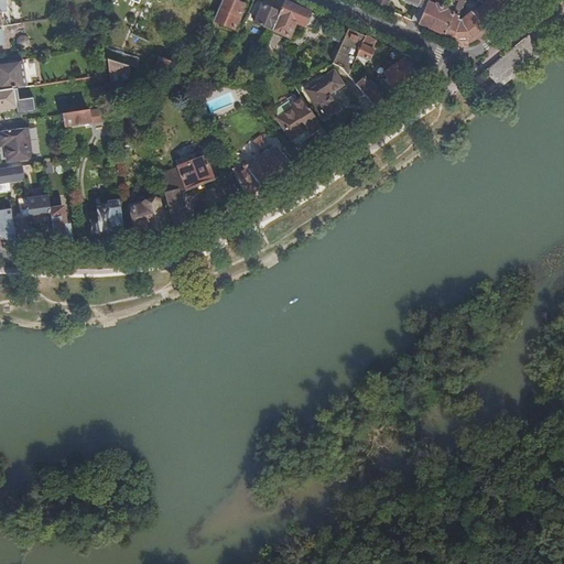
[(245,7),(230,0),(223,0),(214,22),(234,30),(245,7)]
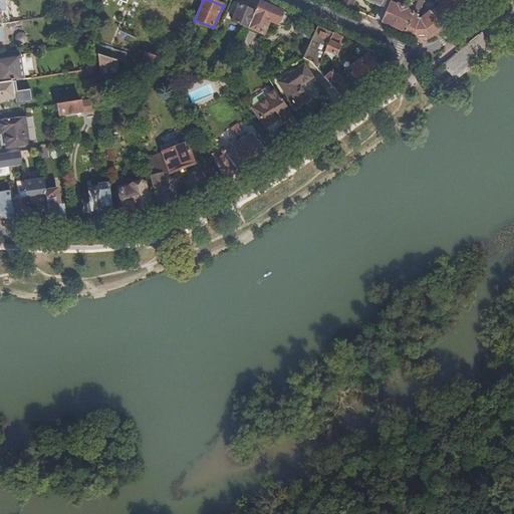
[(344,0),(342,5),(351,9),(355,0),(344,0)]
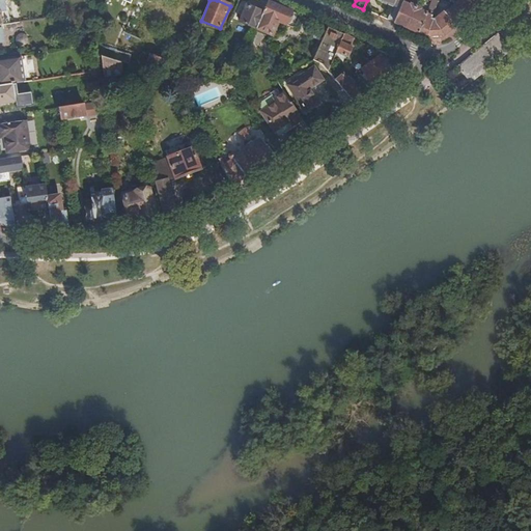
[(426,15),(418,33),(428,38),(444,37),(464,21),(478,9),(463,0),(460,0),(446,12),(448,16),(436,27),(429,24),(432,18),(426,15)]
